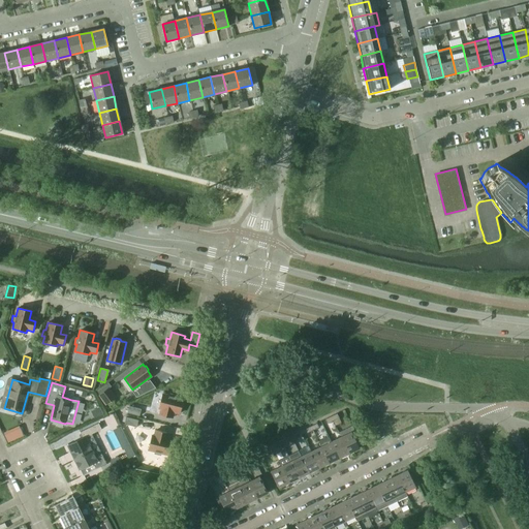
[(105,405),(117,397),(110,386),(98,395),(105,405)]
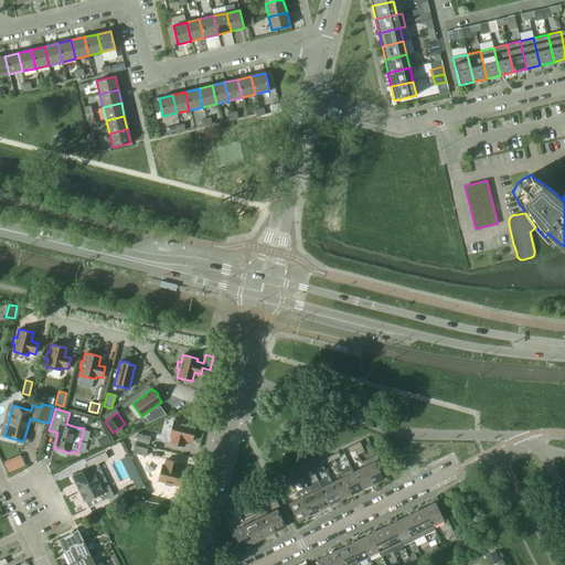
[(187,425),(188,422),(181,420),(180,423),(172,420),(169,436),(172,437),(170,444),(181,446),(183,439),(191,441),(195,427),(187,425)]
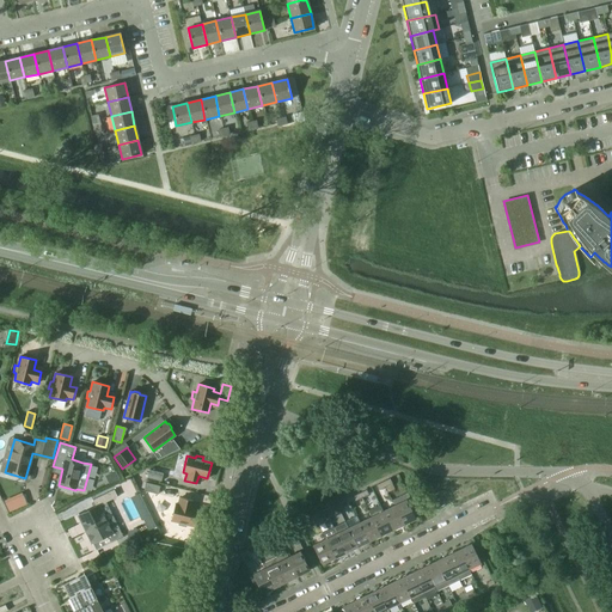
[(160,482),(163,473),(148,470),(148,473),(147,478),(160,482)]
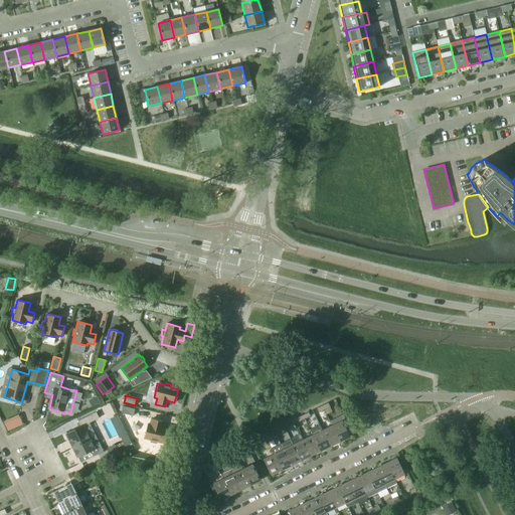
[(123,406),(121,413),(133,416),(134,409),(123,406)]
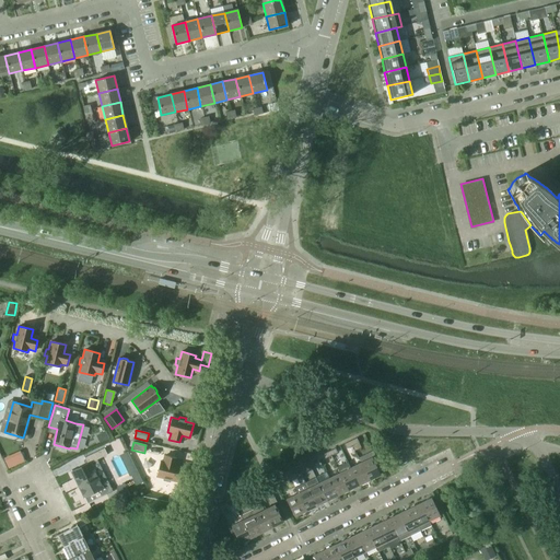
[(86,464),(71,471),(84,498),(103,488),(90,463),(107,454),(104,448),(84,457),(86,464)]
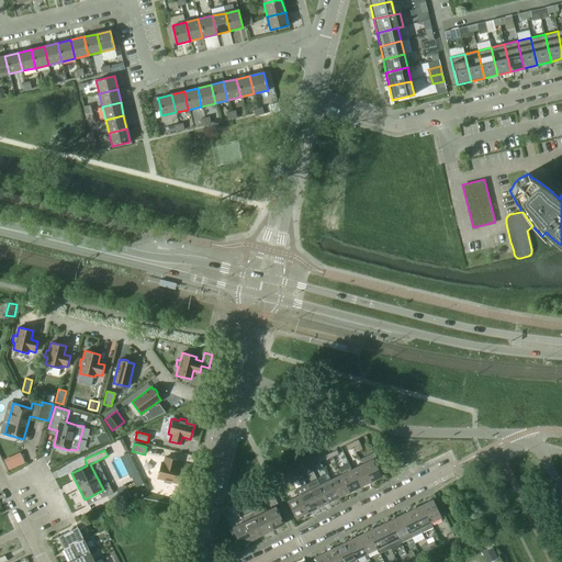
[(359,460),(362,464),(370,482),(381,476),(378,469),(381,468),(373,452),(359,460)]
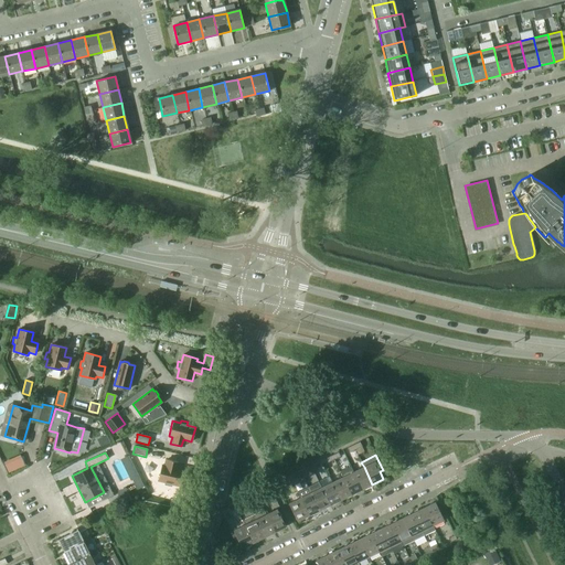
[(161,466),(158,480),(164,482),(164,484),(171,487),(171,483),(180,486),(184,471),(176,469),(177,462),(166,459),(164,466),(161,466)]
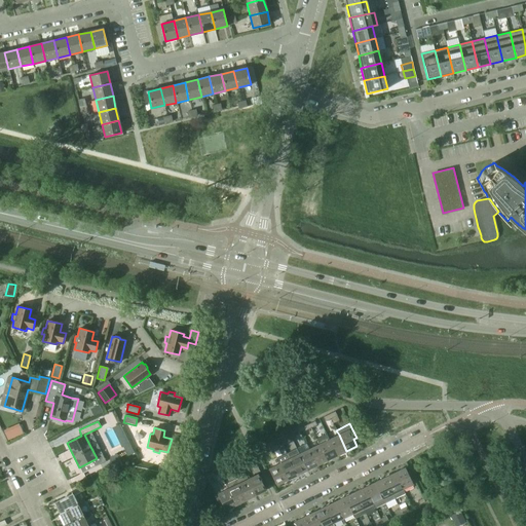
[(315,439),(318,444),(327,460),(337,456),(329,440),(326,434),(315,439)]
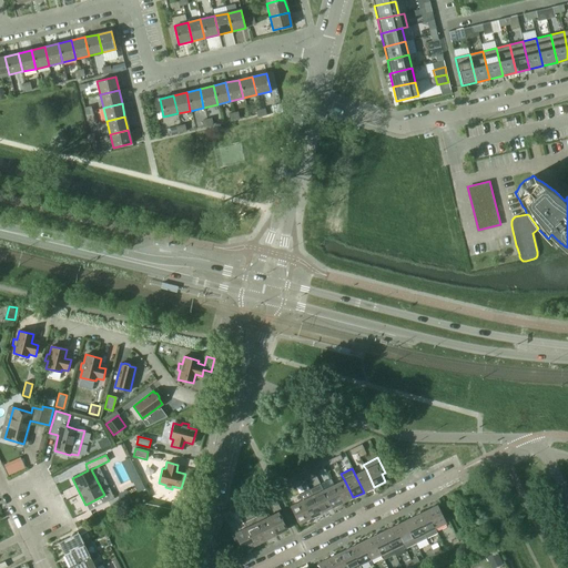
[(366,469),(355,475),(364,493),(374,487),(366,469)]
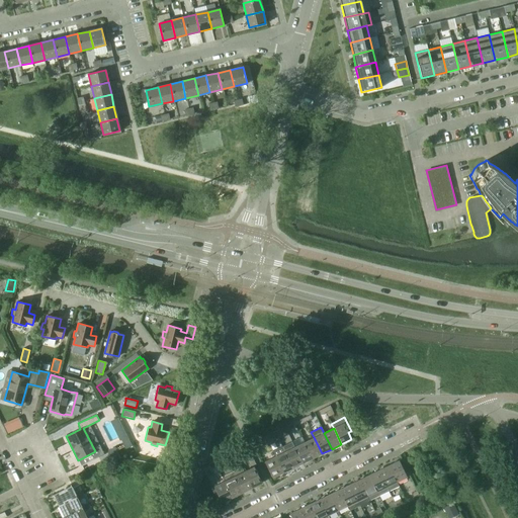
[(314,437),(304,442),(312,458),(322,453),(314,437)]
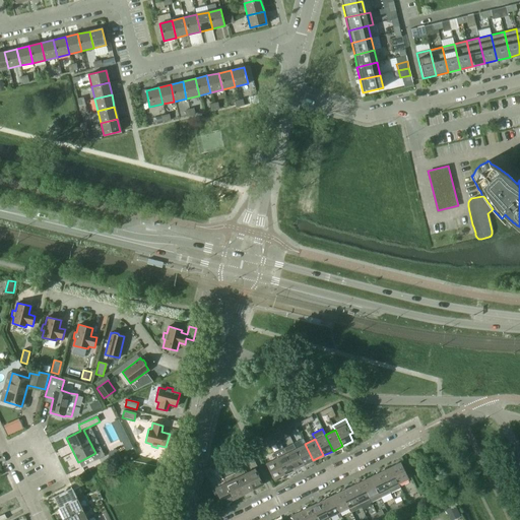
[(293,444),(282,448),(294,469),(303,465),(296,449),(293,444)]
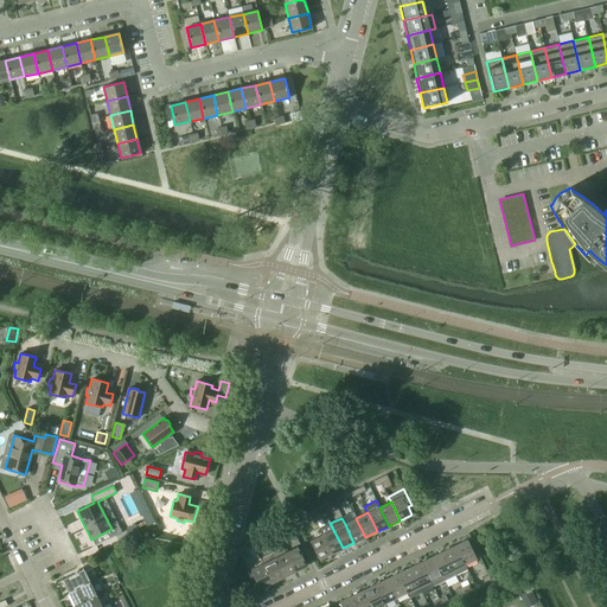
[(356,518),(345,524),(353,543),(365,537),(356,518)]
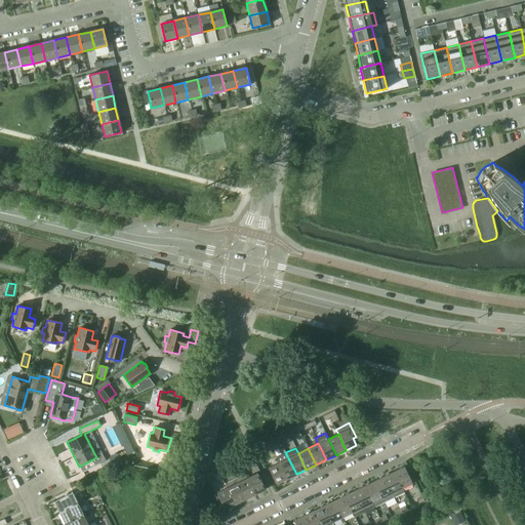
[(296,474),(285,452),(276,457),(278,462),(286,479),(296,474)]
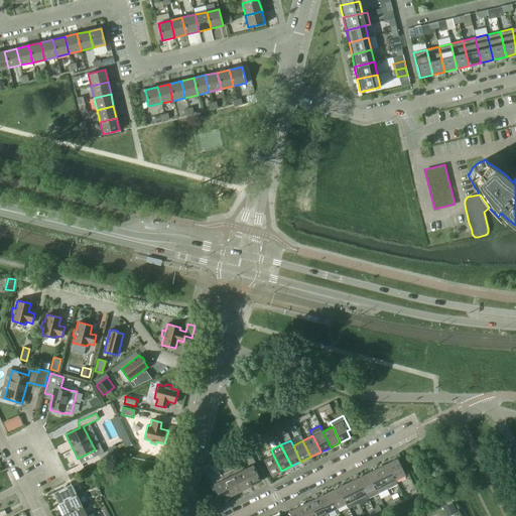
[(273,455),(263,460),(271,476),(281,471),(273,455)]
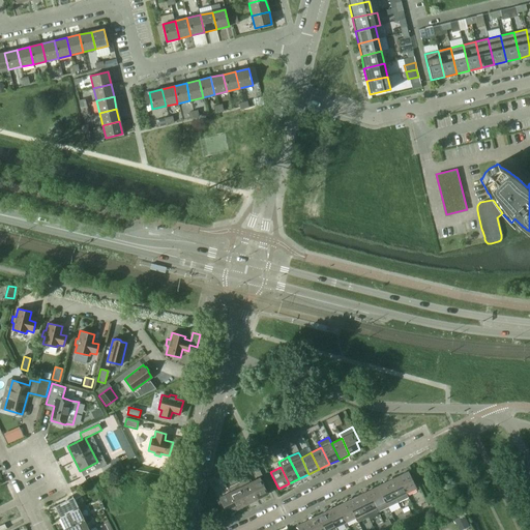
[(408,471),(398,476),(406,493),(416,488),(408,471)]
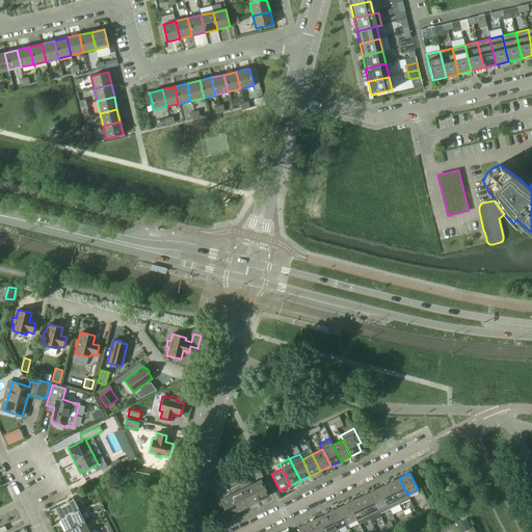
[(399,478),(389,483),(399,504),(409,499),(407,495),(399,478)]
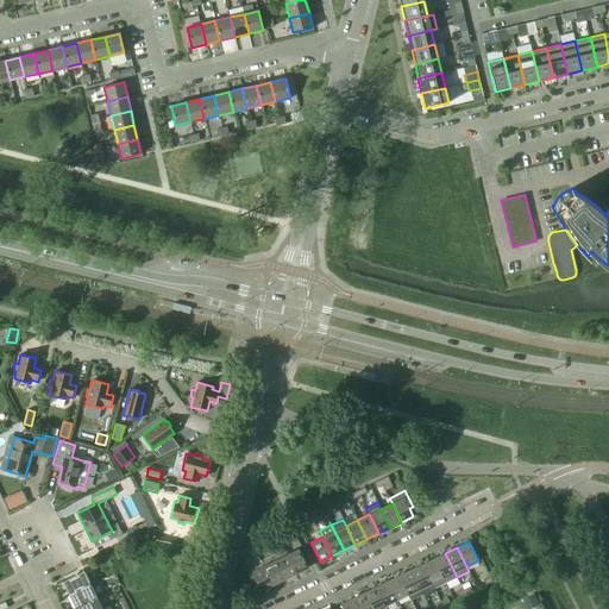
[(299,548),(287,554),(295,573),(307,567),(299,548)]
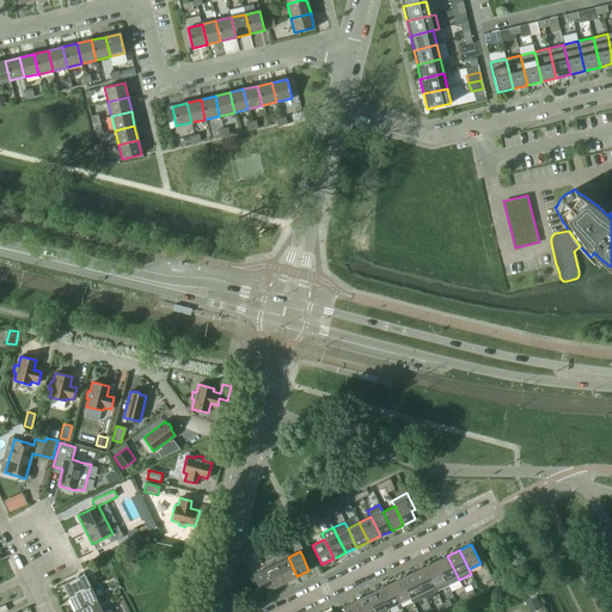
[(285,552),(274,558),(286,582),(297,576),(288,557),(285,552)]
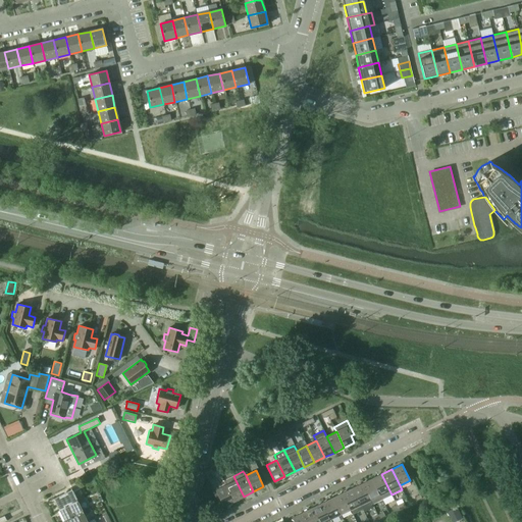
[(381,474),(371,479),(381,500),(392,494),(381,474)]
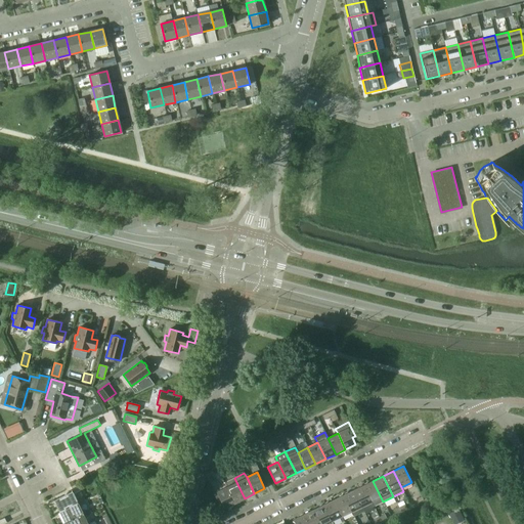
[(245,498),(234,478),(224,482),(226,487),(234,504),(245,498)]
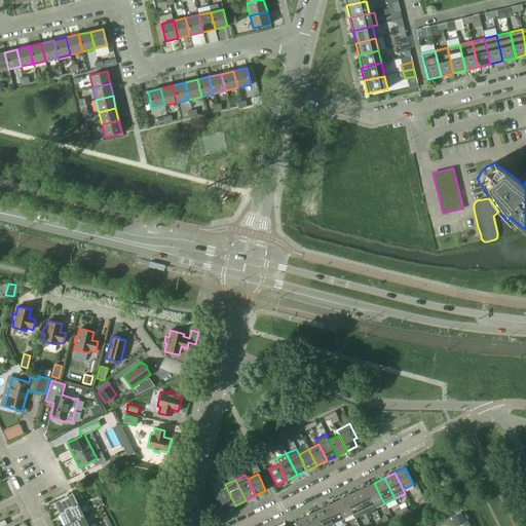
[(374,483),(365,487),(375,509),(384,503),(374,483)]
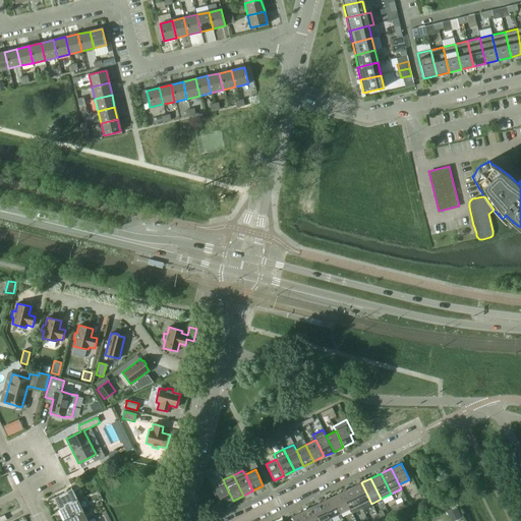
[(371,504),(361,482),(351,487),(361,508),(371,504)]
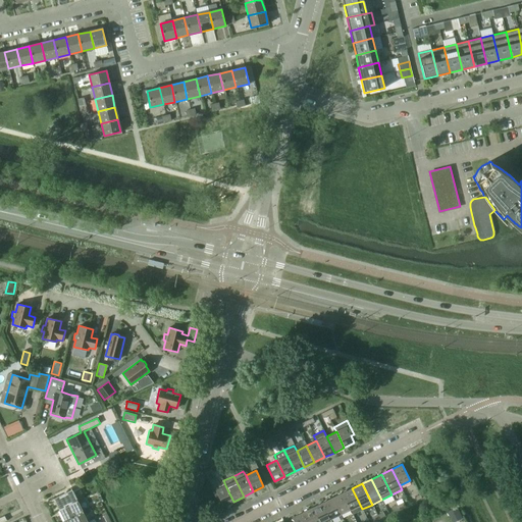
[(70,489),(53,499),(58,509),(76,501),(76,499),(72,491),(80,487),(77,484),(70,488),(70,489)]
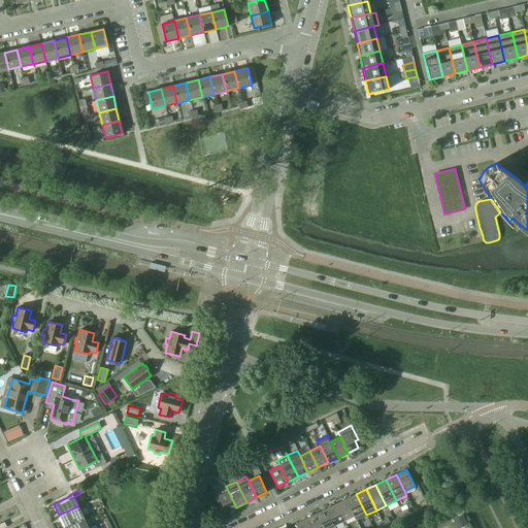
[(218,496),(220,499),(216,500),(220,507),(221,507),(223,506),(226,513),(236,507),(228,491),(218,496)]
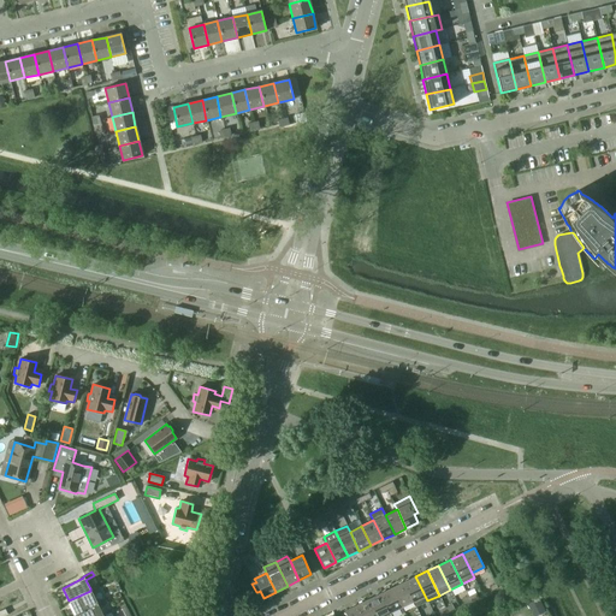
[(427,600),(415,576),(403,582),(413,602),(415,606),(427,600)]
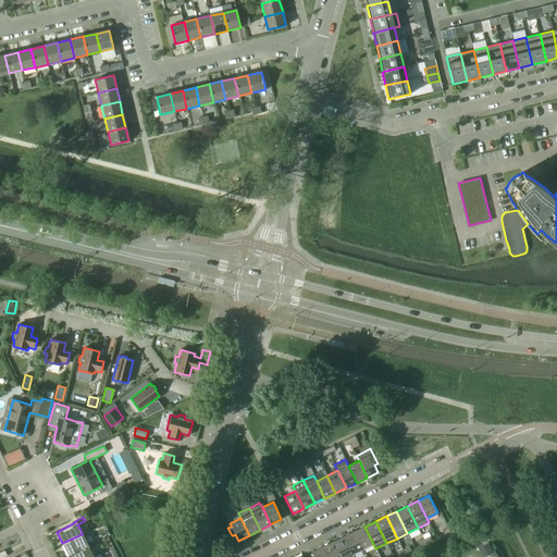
[(364,527),(354,532),(362,548),(373,544),(364,527)]
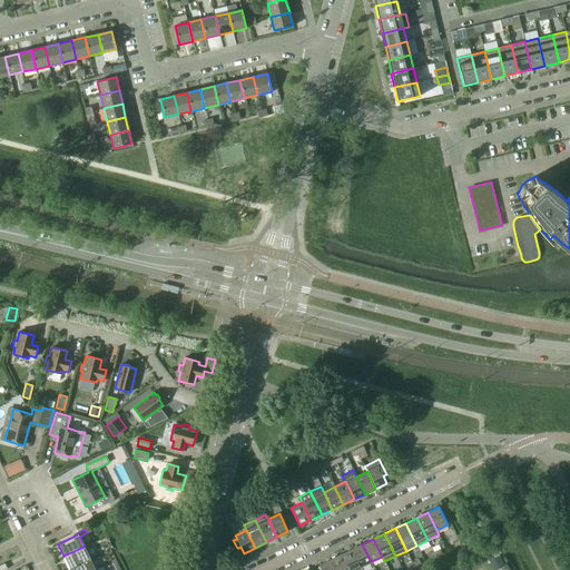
[(89,557),(86,550),(92,546),(90,541),(84,544),(84,547),(64,556),(70,569),(90,559),(89,557)]
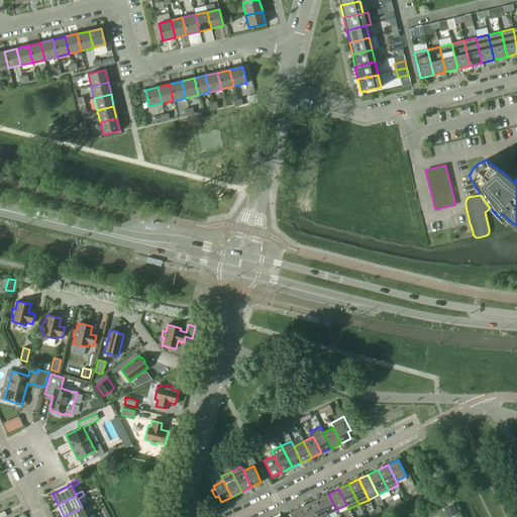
[(328,494),(319,498),(327,514),(336,509),(328,494)]
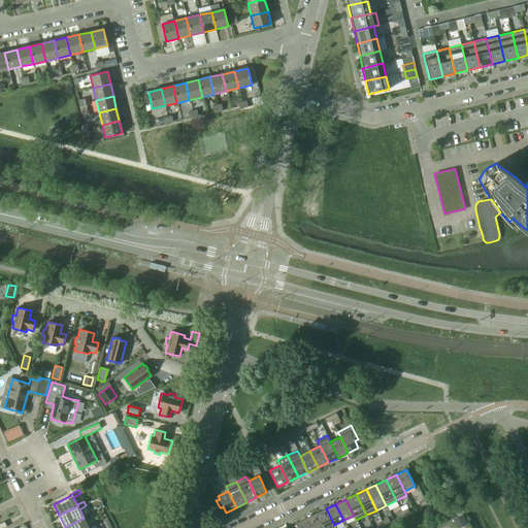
[(334,527),(334,525),(326,508),(316,514),(322,527),(334,527)]
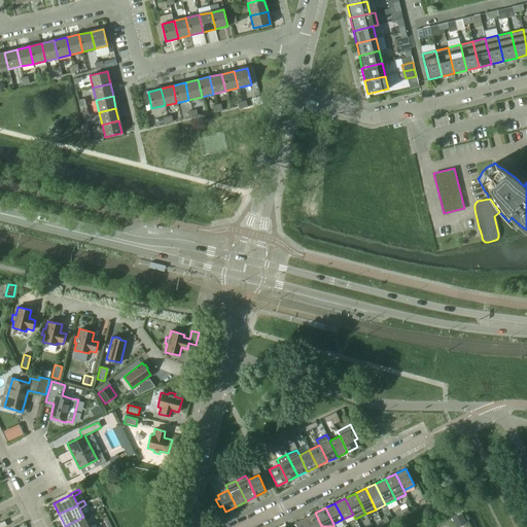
[(456,526),(457,526),(467,523),(460,507),(450,513),(456,526)]
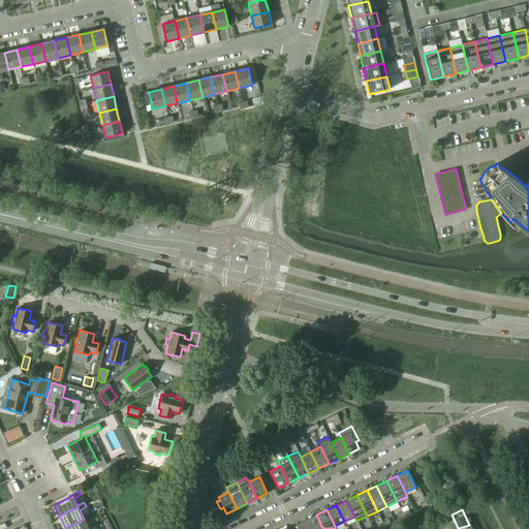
[(88,528),(85,521),(92,518),(90,514),(83,517),(84,519),(65,528),(88,528)]
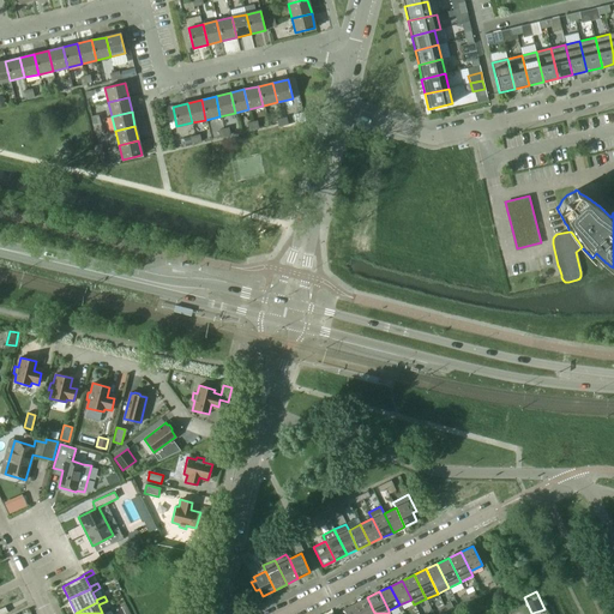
[(374,613),(367,597),(355,603),(360,613),(374,613)]
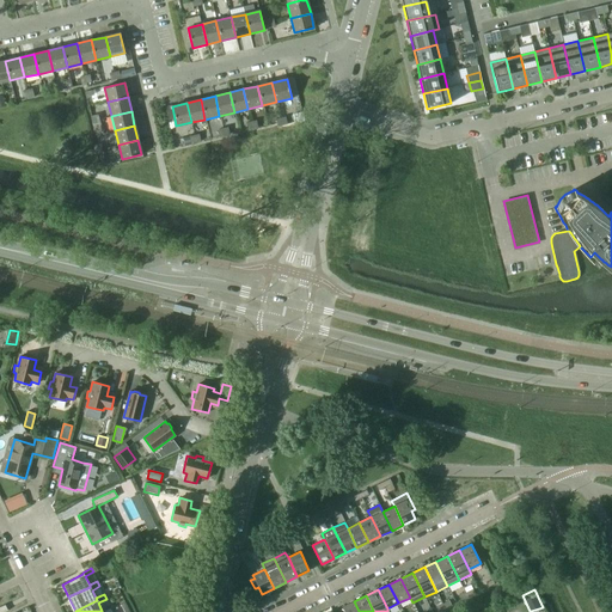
[(359,611),(354,601),(342,607),(344,611),(359,611)]
